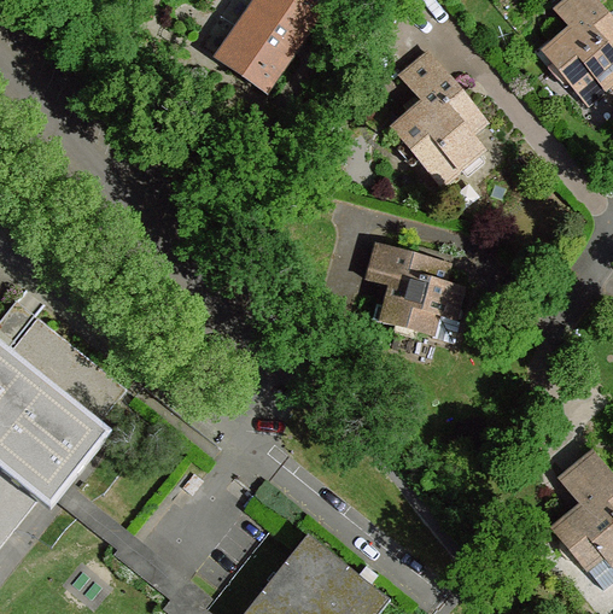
[(255,0),(241,0),(208,51),(227,63),(232,44),(240,24),(235,22),(250,0),(255,0)]
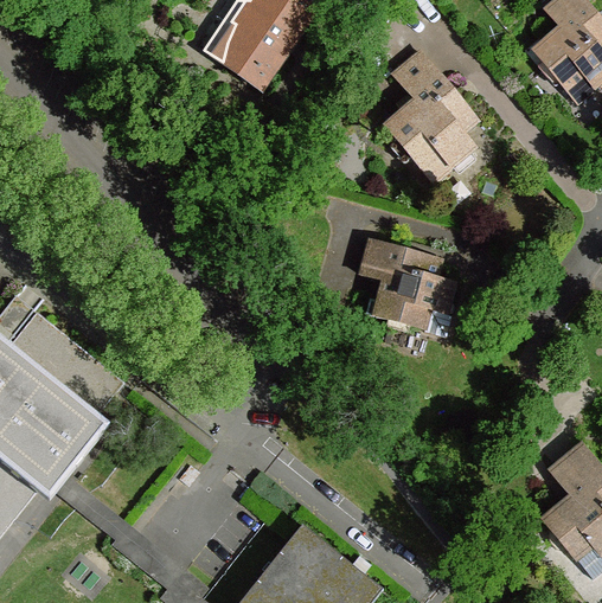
[(228,43),(223,62),(258,87),(285,51),(276,45),(286,33),(293,37),(312,11),(307,7),(296,0),(250,0),(245,0),(231,21),(236,24),(228,43)]
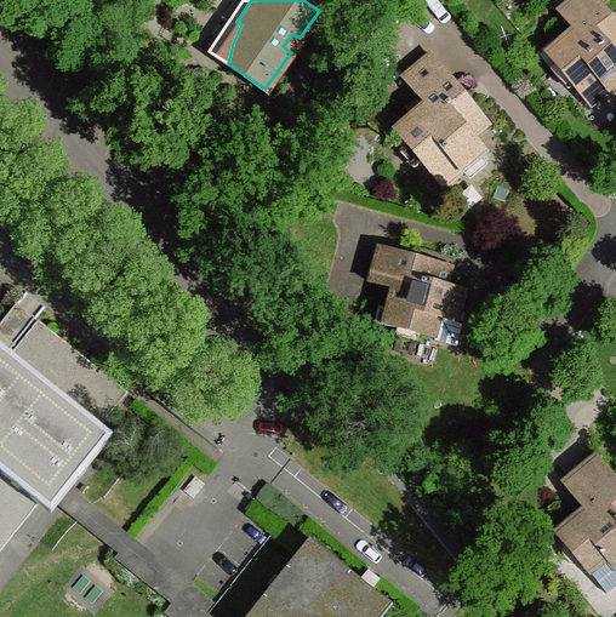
[(615,56),(615,24),(595,0),(568,0),(557,10),(576,32),(566,40),(563,35),(545,52),(587,103),(615,79),(615,57),(615,56)]
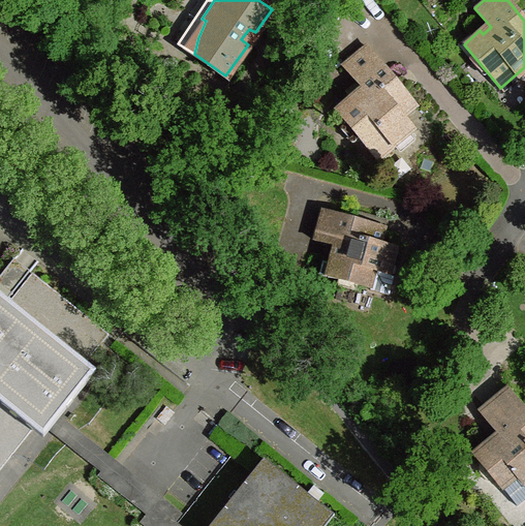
[(413,102),(365,42),(342,63),(360,86),(335,106),(376,159),(412,127),(401,114),(413,102)]
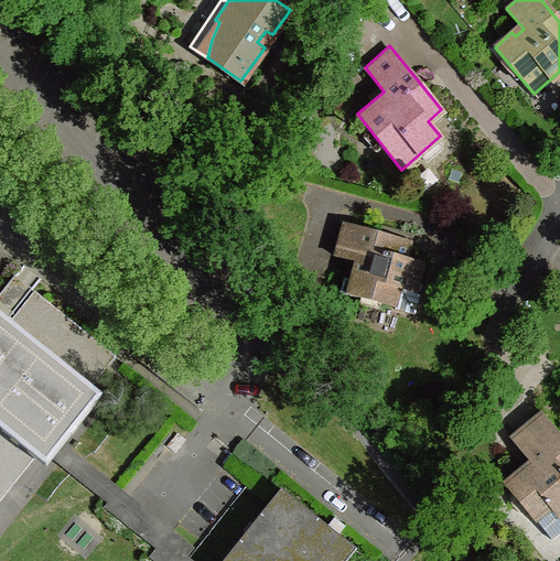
[(408,240),(342,223),(333,254),(353,259),(345,292),(411,312),(418,292),(411,290),(418,262),(402,258),(408,240)]
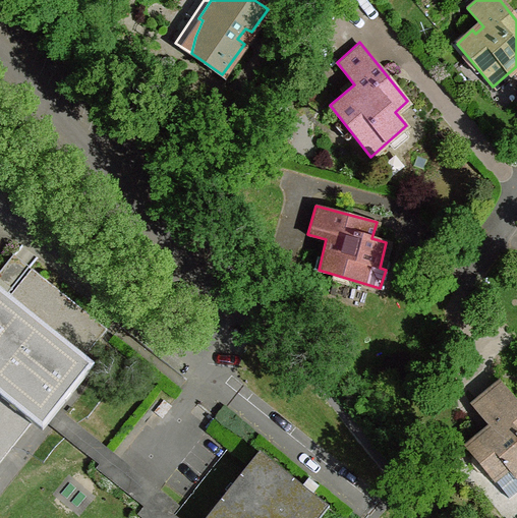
[(31,268),(10,294),(84,355),(106,327),(52,285),(31,268)]
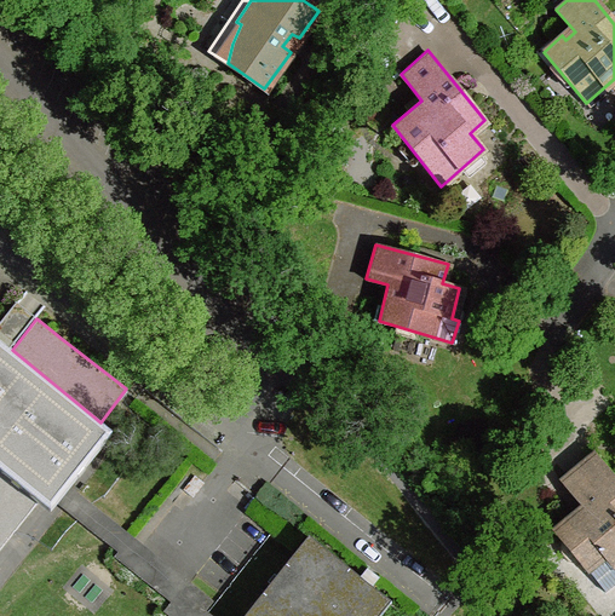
[(0,465),(39,498),(47,504),(55,510),(65,495),(113,433),(107,427),(101,422),(12,350),(0,339),(0,465)]
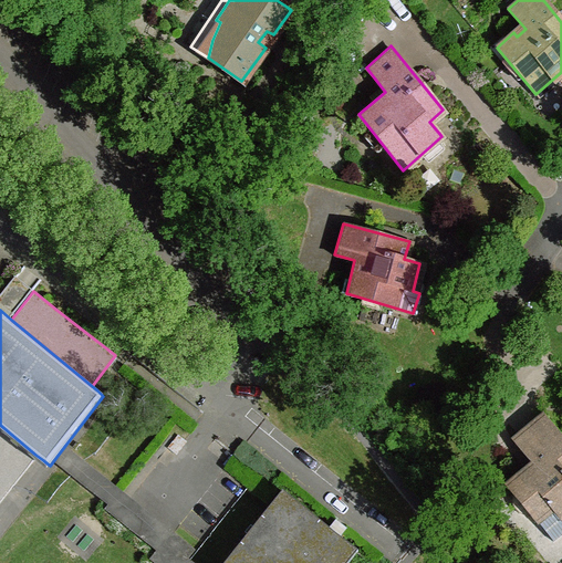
[(561,438),(542,414),(510,438),(530,462),(507,485),(550,540),(561,530),(561,438)]
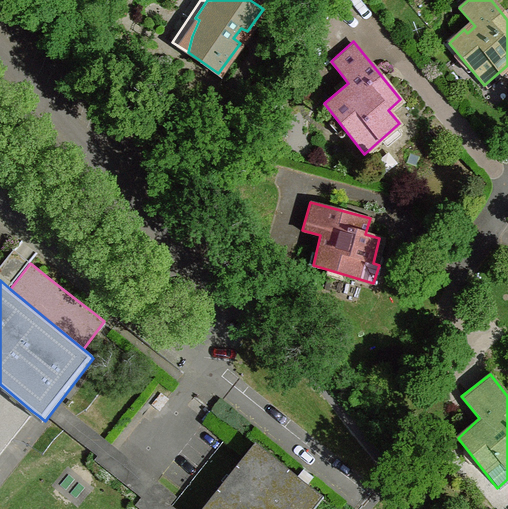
[(0,450),(32,411),(0,384),(0,450)]
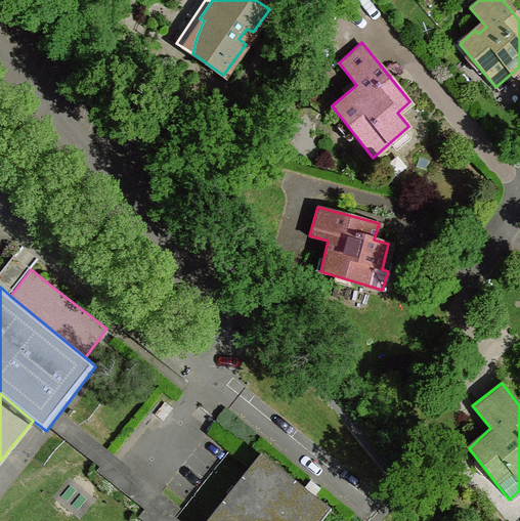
[(226,493),(204,520),(317,520),(329,509),(259,452),(226,493)]
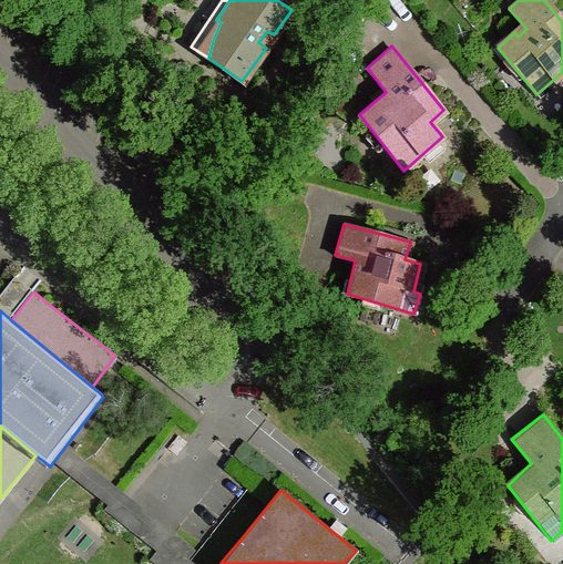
All buildings are outlined.
